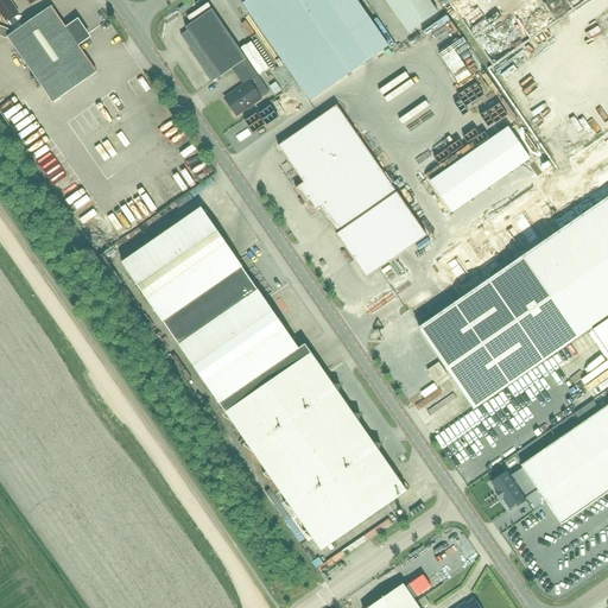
[(0,0),(0,14),(6,23),(20,13),(10,0),(0,0)]
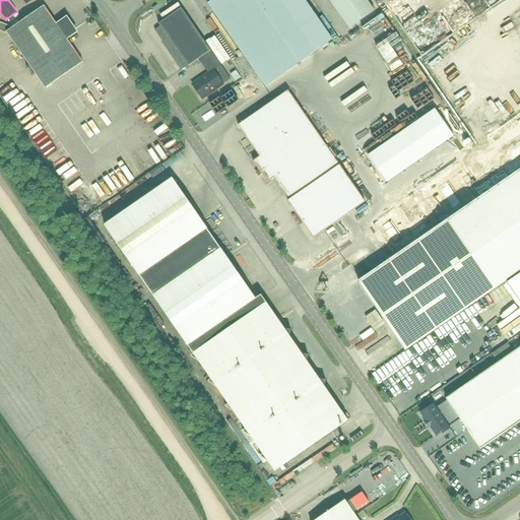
[(333,40),(305,0),(212,0),(207,4),(265,86),(333,40)]
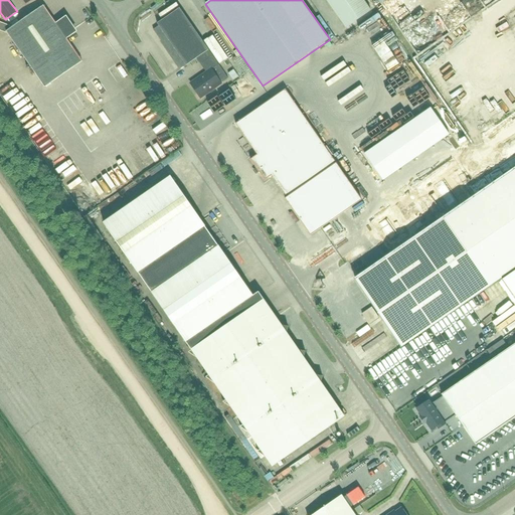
[(325,0),(345,28),(371,11),(363,0),(325,0)]
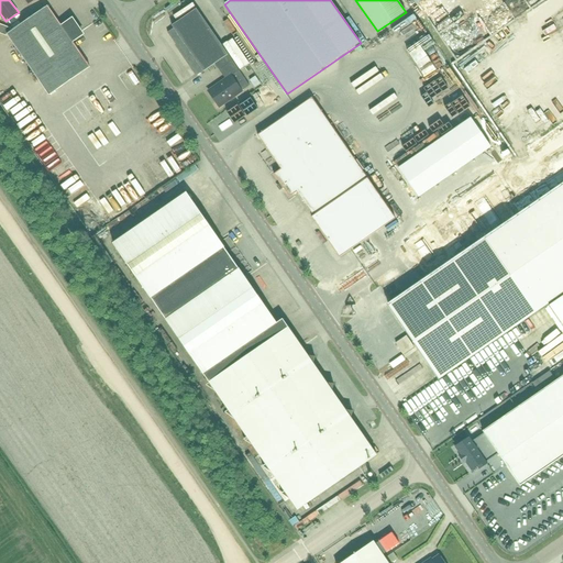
[(426,0),(403,0),(409,10),(426,0)]
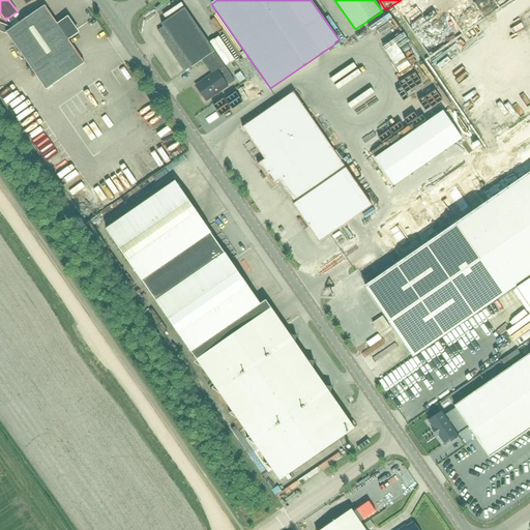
[(6,33),(36,76),(75,50),(68,39),(78,33),(68,19),(58,26),(45,6),(11,29),(0,23),(0,32),(4,34),(6,33)]
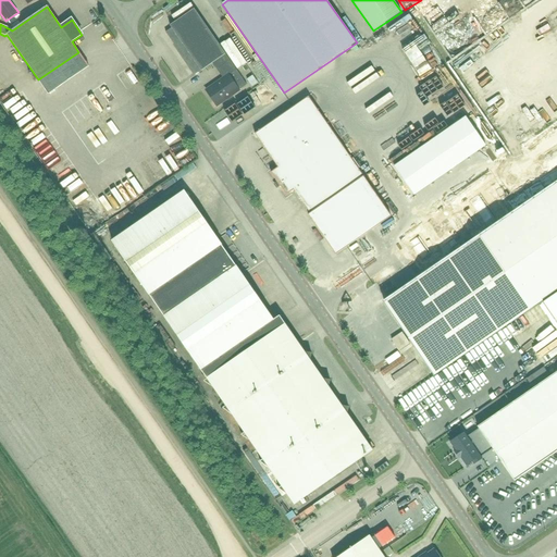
[(225,54),(226,54),(195,9),(170,26),(172,28),(166,33),(196,75),(213,63),(225,54)]
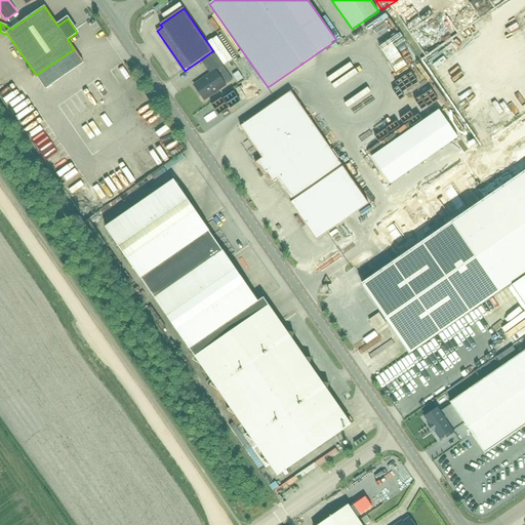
[(85,66),(74,49),(36,75),(47,92),(85,66)]
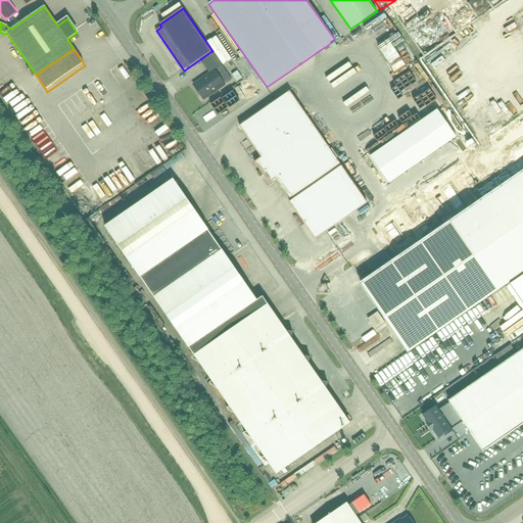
[(225,85),(232,80),(211,51),(200,59),(209,74),(193,85),(203,100),(212,94),(209,90),(216,86),(219,90),(226,85),(225,85)]
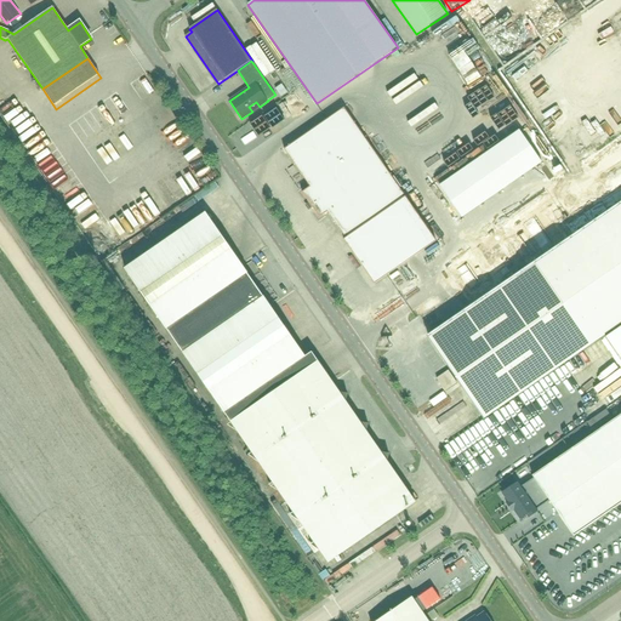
[(124,98),(132,117),(138,114),(130,96),(124,98)]
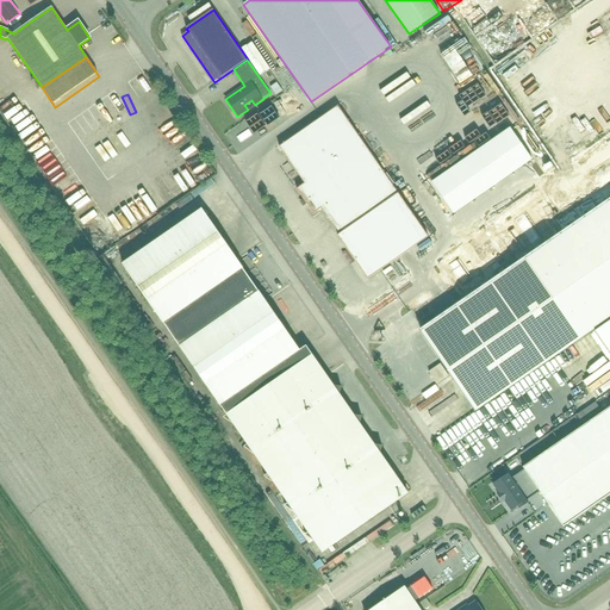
[(428,237),(399,194),(337,106),(279,148),(304,184),(297,190),(313,215),(322,209),(340,235),(337,236),(342,242),(350,254),(368,279),(428,237)]
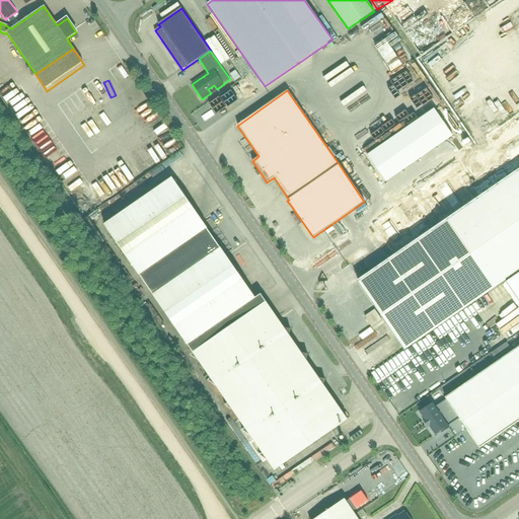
[(434,105),(366,152),(386,180),(453,135),(434,105)]
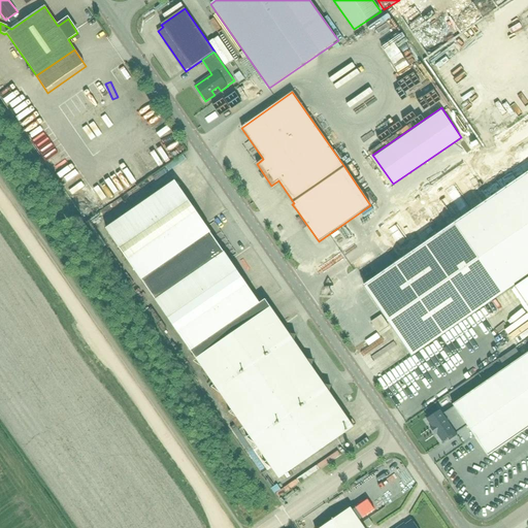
[(527,130),(343,256),(411,357),(513,287),(527,308),(527,130)]
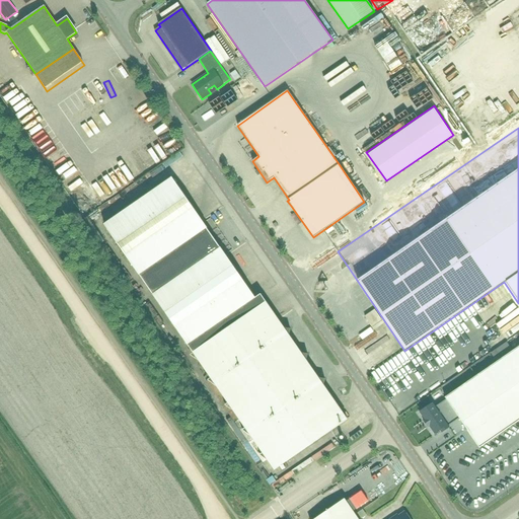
[(255,300),(171,178),(104,225),(276,472),(348,422),(324,388),(326,381),(319,379),(307,363),(308,356),(302,355),(290,338),(291,330),(285,329),(262,296),(255,300)]
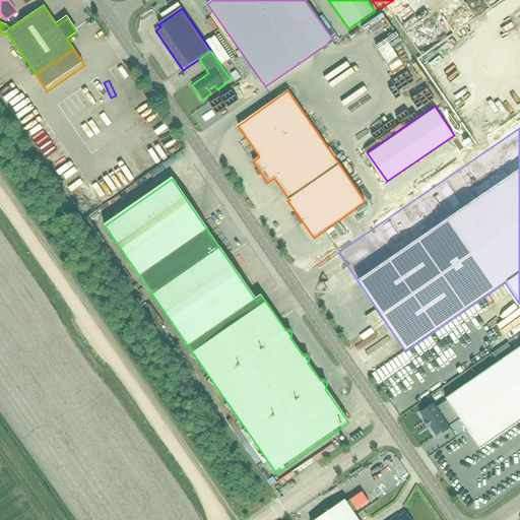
[(210,207),(214,203),(199,181),(194,184),(210,207)]
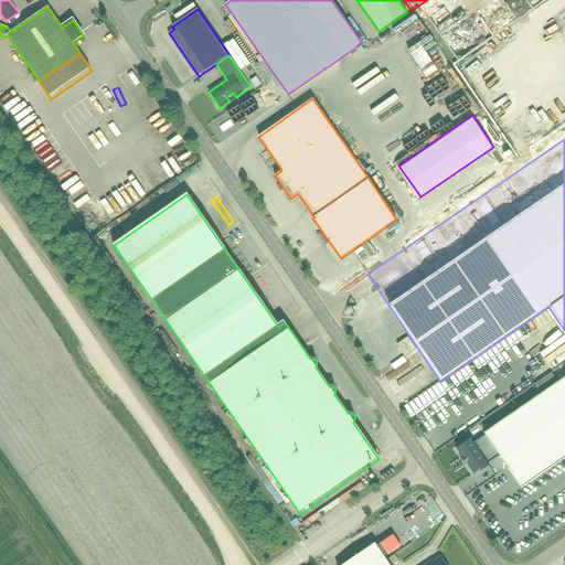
[(522,488),(564,457),(564,376),(484,433),(486,435),(496,450),(522,488)]
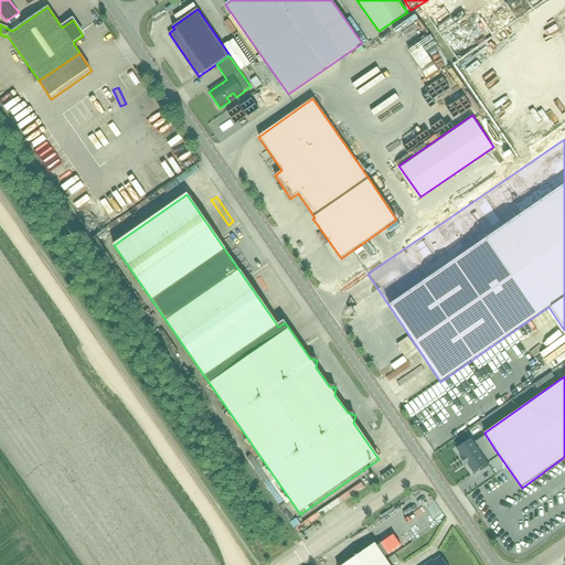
[(424,390),(432,384),(426,377),(418,383),(424,390)]
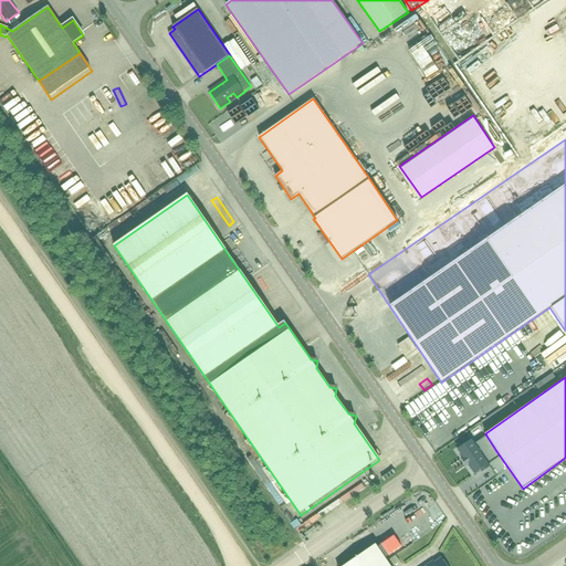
[(496,451),(486,436),(474,443),(472,440),(458,450),(463,458),(462,459),(467,465),(468,465),(473,473),(480,469),(481,471),(490,465),(485,459),(496,451)]
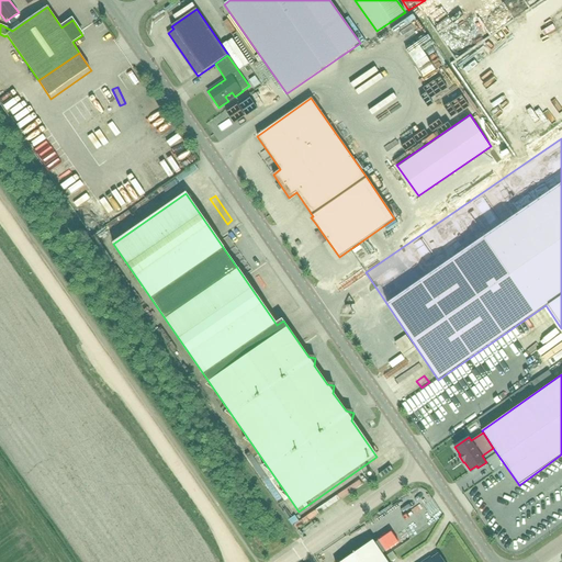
[(388,561),(372,540),(340,561),(388,561)]
